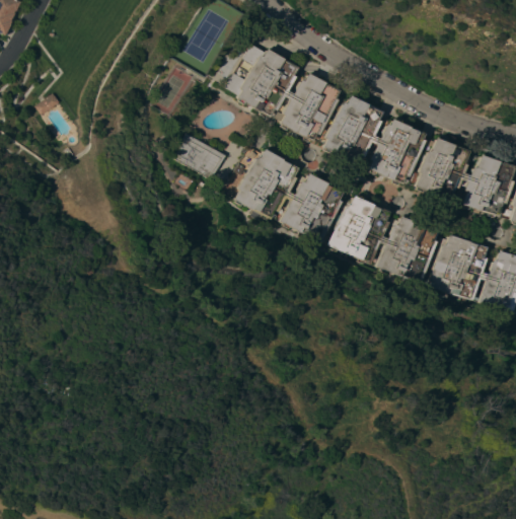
[(0,31),(0,0),(17,0),(20,1),(17,8),(18,8),(15,16),(13,15),(10,20),(11,21),(10,24),(5,34),(0,31)]
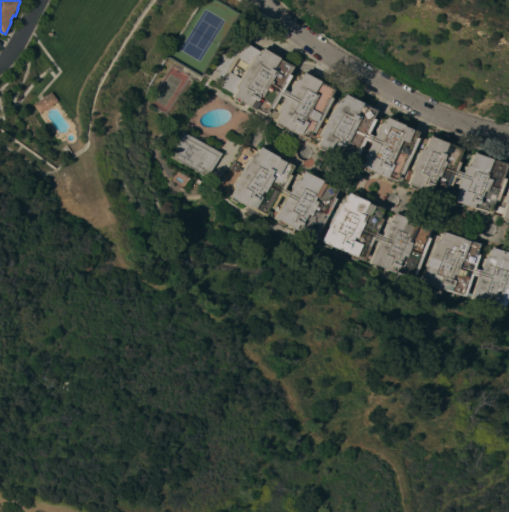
[(240,58),(249,43),(261,50),(263,48),(293,66),(291,70),(300,76),(303,72),(334,89),(333,92),(343,97),(344,94),(376,110),(374,113),(385,118),(386,117),(418,131),(418,133),(428,137),(429,136),(462,148),(461,150),(473,154),(473,153),(507,164),(507,166),(508,166),(508,221),(504,220),(505,218),(502,217),(503,216),(492,212),(491,214),(488,213),(488,215),(482,212),(482,211),(470,207),(470,206),(464,204),(464,206),(457,204),(458,202),(455,201),(456,200),(445,196),(445,198),(411,186),(412,185),(409,184),(410,182),(399,178),(397,182),(395,181),(394,182),(388,180),(389,178),(371,170),(371,172),(365,169),(366,168),(363,166),(364,163),(354,159),(352,162),(320,147),(320,146),(318,145),(320,141),(310,136),(308,140),(305,138),(304,140),(299,137),(299,136),(283,127),(282,128),(276,124),(277,123),(275,121),(277,118),(266,112),(265,116),(262,114),(261,116),(255,113),(257,111),(240,101),(239,102),(234,99),(235,97),(232,96),(234,94),(222,86),(232,72),(240,77),(249,64),(240,58)]
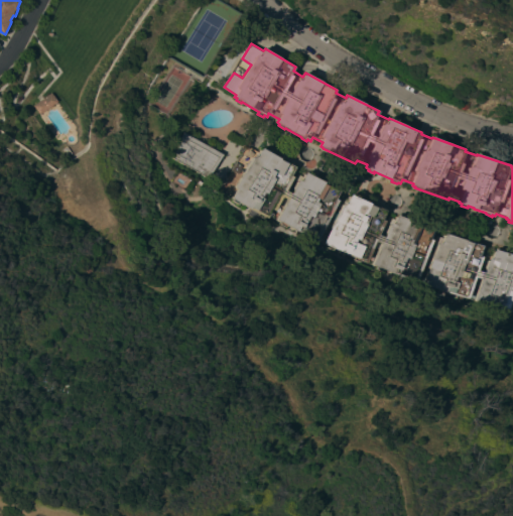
[(53,92),(59,101),(42,114),(36,105),(53,92)]
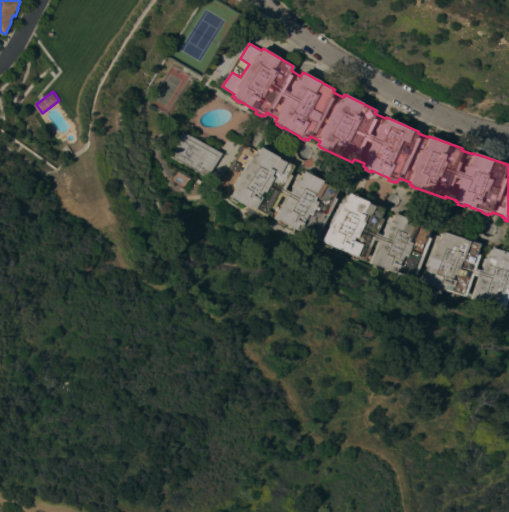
[(223,153),(210,176),(174,156),(184,139),(181,138),(185,131),(223,153)]
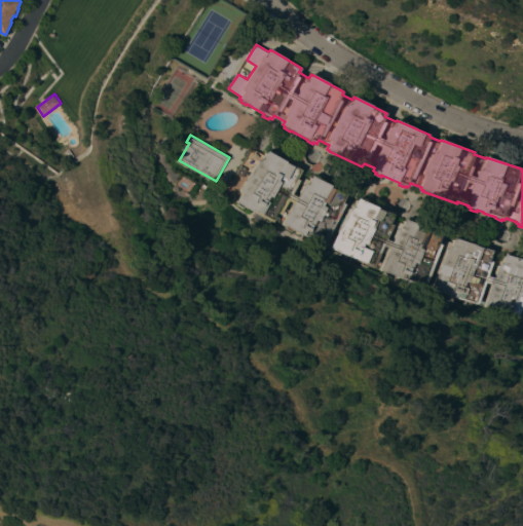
[(267,220),(267,218),(254,211),(255,210),(247,205),(246,208),(239,204),(240,202),(238,201),(240,198),(229,191),(254,148),(265,155),(267,151),(303,171),(301,174),(311,179),(313,176),(349,193),(348,196),(359,201),(360,198),(380,208),(397,215),(396,219),(407,223),(408,219),(446,234),(444,237),(455,241),(457,238),(495,251),(494,254),(506,258),(507,254),(522,258),(522,318),(520,318),(520,316),(487,306),(487,305),(482,303),(481,305),(476,303),(475,304),(469,302),(469,301),(436,290),(436,288),(430,286),(430,287),(396,274),(396,275),(388,273),(389,271),(384,269),(384,268),(379,266),(379,267),(373,265),(373,267),(367,264),(367,262),(345,253),(345,255),(338,252),(339,250),(334,248),(335,247),(330,243),(329,246),(297,229),(296,231),(290,228),(291,226),(285,224),(286,223),(277,219),(276,222),(273,221),(272,223),(267,220)]
